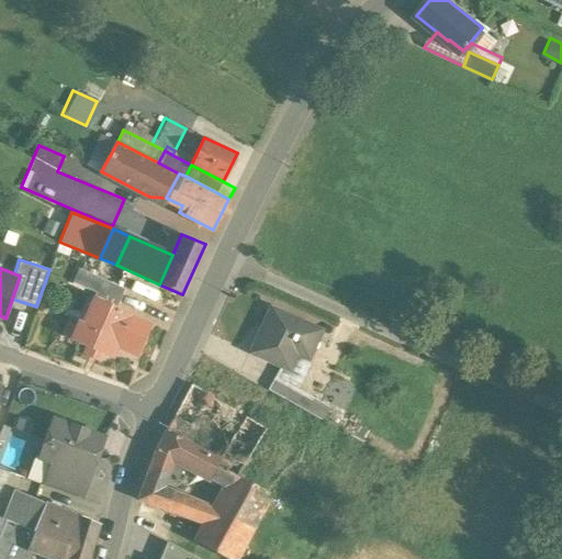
[(105,279),(81,268),(75,282),(99,293),(105,279)]
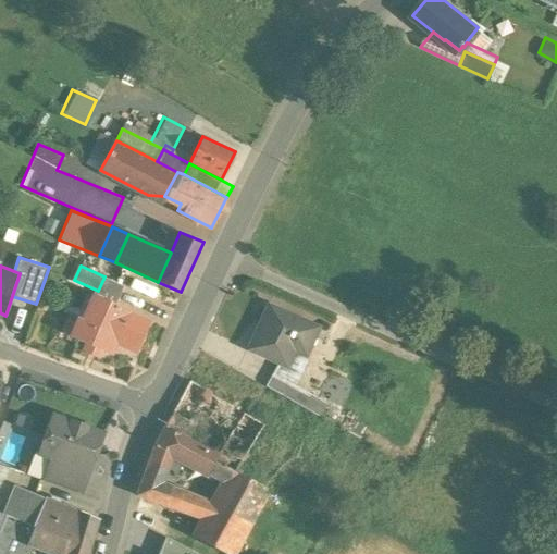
[(72,285),(91,294),(114,304),(122,285),(104,277),(98,291),(74,280),(72,285)]
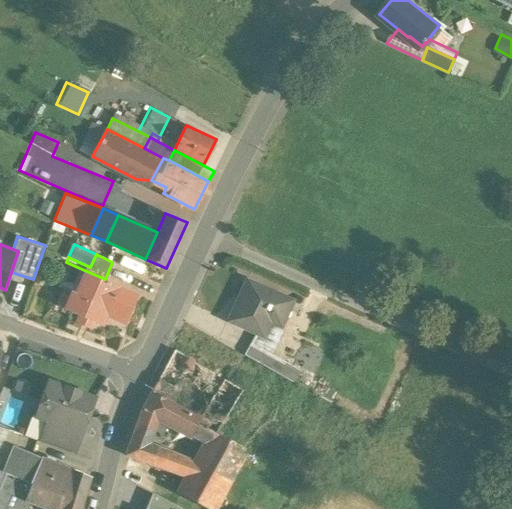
[(105,279),(84,270),(67,310),(102,326),(107,314),(124,321),(136,293),(105,279)]
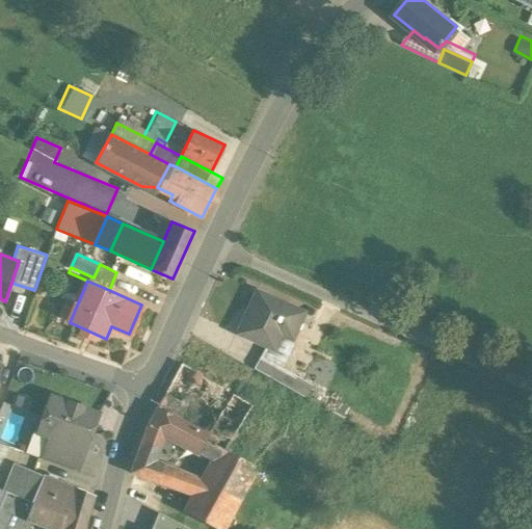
[(301,310),(257,290),(249,306),(253,308),(241,333),(256,340),(271,347),(278,332),(290,336),(301,310)]
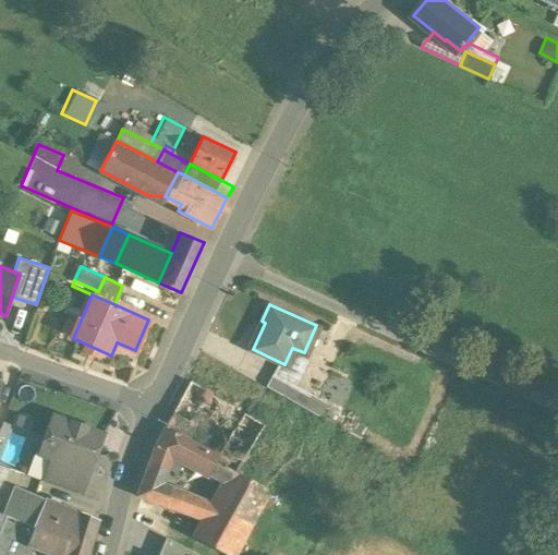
[(296,370),(304,352),(292,348),(284,364),(296,370)]
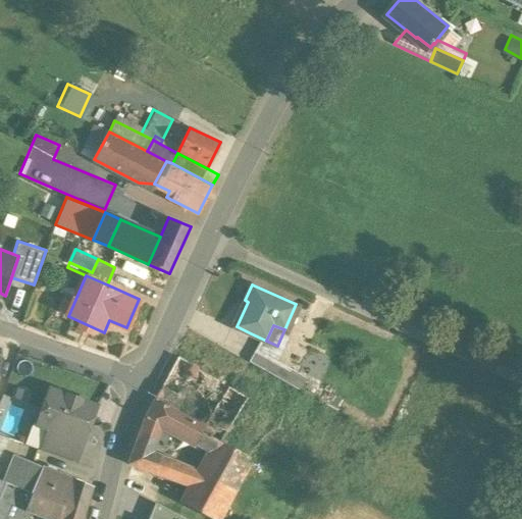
[(241,356),(248,360),(255,349),(271,358),(277,346),(266,341),(251,333),(241,356)]
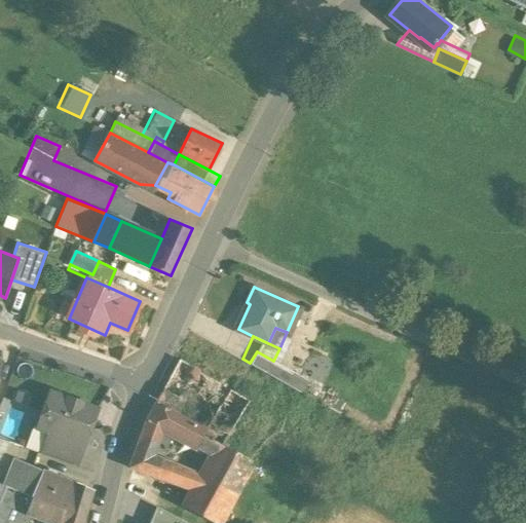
[(273,361),(257,351),(250,363),(276,378),(283,366),(273,361)]
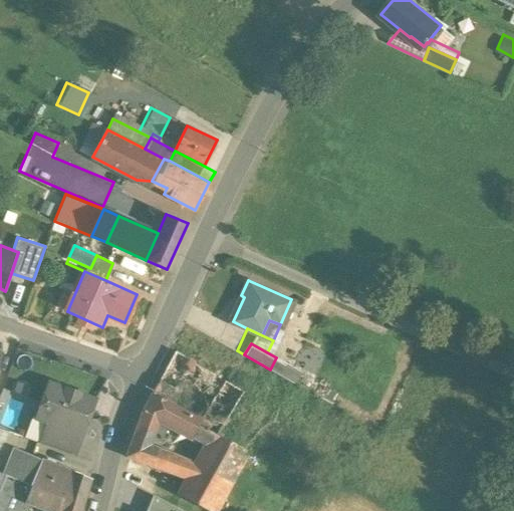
[(314,378),(276,357),(270,369),(308,391),(314,378)]
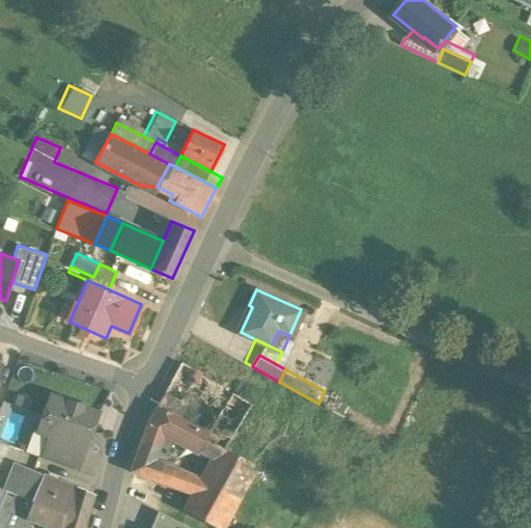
[(82,406),(67,400),(67,403),(50,396),(37,431),(49,435),(49,434),(82,446),(82,447),(83,447),(96,413),(81,407),(82,406)]
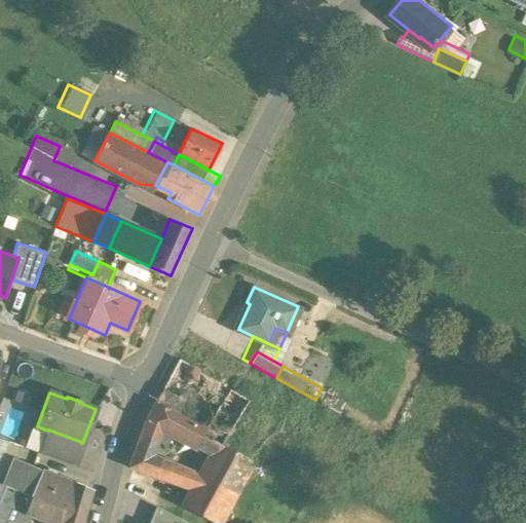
[(171,411),(154,402),(145,419),(134,453),(151,458),(163,431),(193,447),(195,445),(200,435),(203,430),(171,411)]
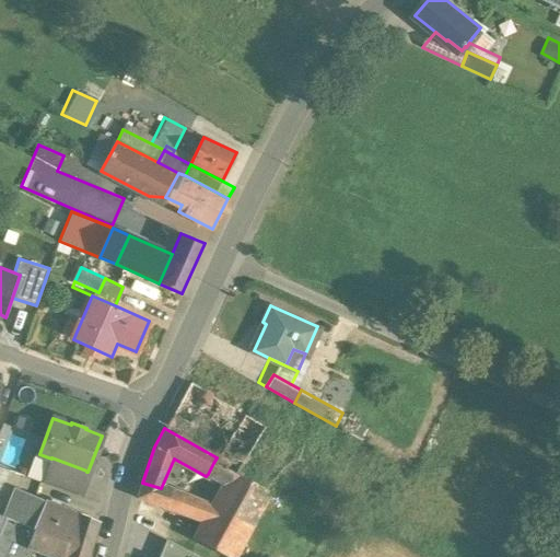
[(86,471),(51,457),(51,459),(44,482),(78,495),(86,472),(86,471)]
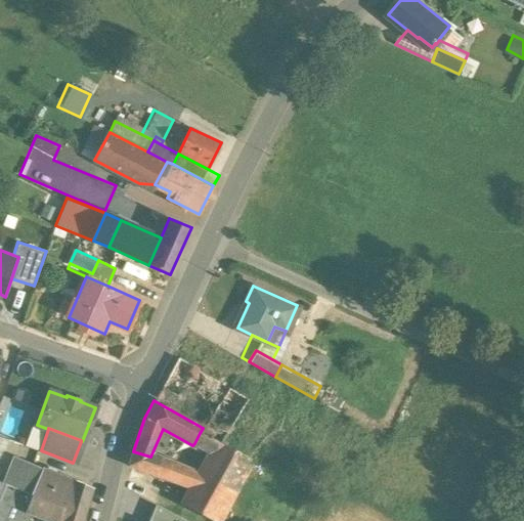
[(215,441),(200,433),(194,443),(210,450),(215,441)]
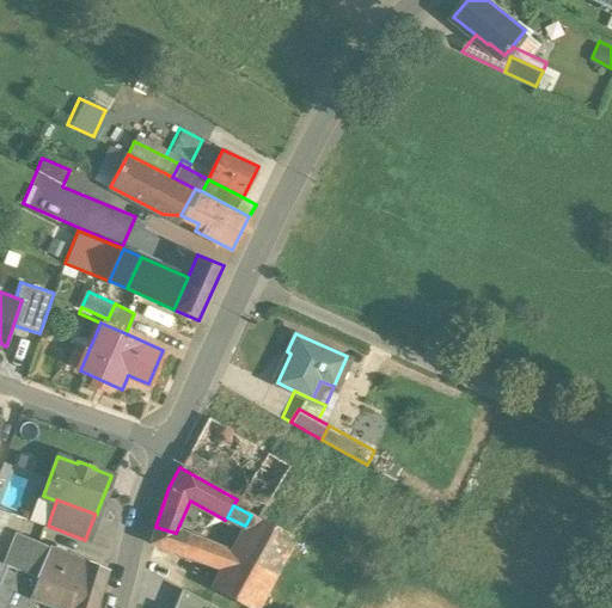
[(255,517),(251,515),(245,526),(231,553),(222,569),(212,589),(249,607),(252,607),(291,536),(255,517)]
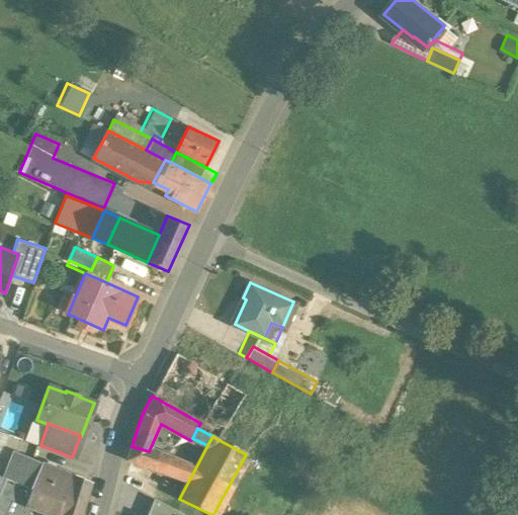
[(149,451),(132,446),(128,458),(188,482),(195,468),(149,451)]
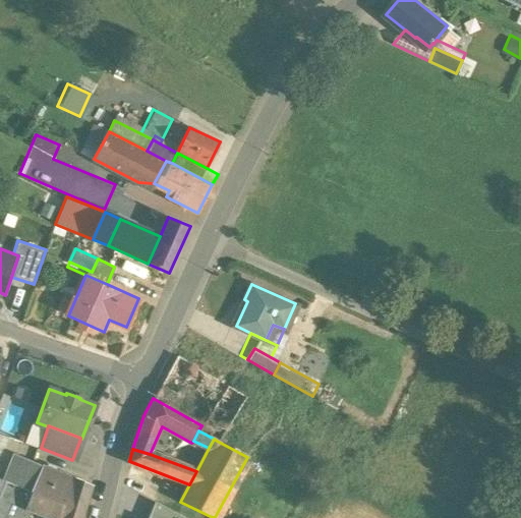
[(15,456),(2,451),(1,456),(0,455),(0,478),(5,480),(15,456)]
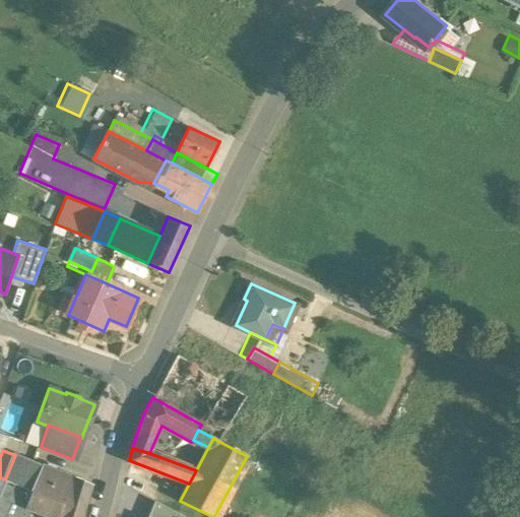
[(72,477),(15,455),(5,479),(31,491),(31,490),(65,503),(72,477)]
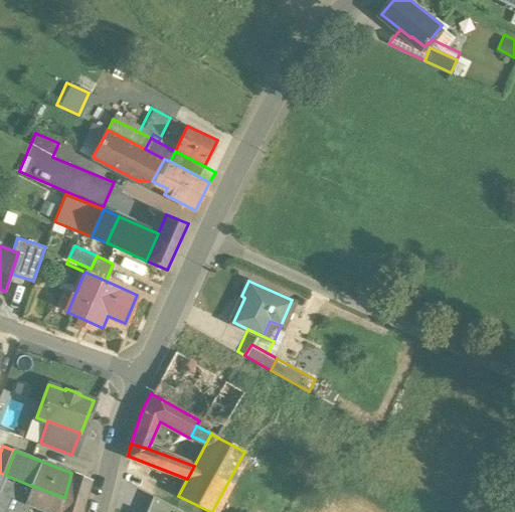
[(79,511),(90,480),(71,473),(64,498),(60,509),(68,511),(79,511)]
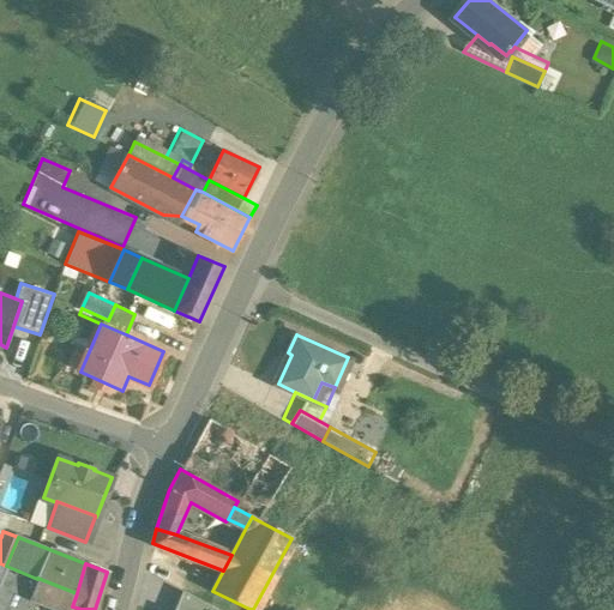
[(37,579),(6,566),(0,577),(0,609),(32,609),(37,601),(31,597),(37,579)]
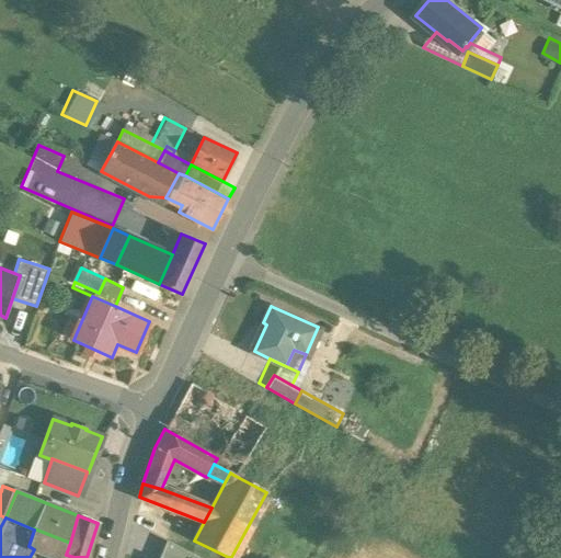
[(70,543),(34,528),(34,530),(29,546),(34,549),(55,557),(57,557),(65,557),(66,555),(70,543)]
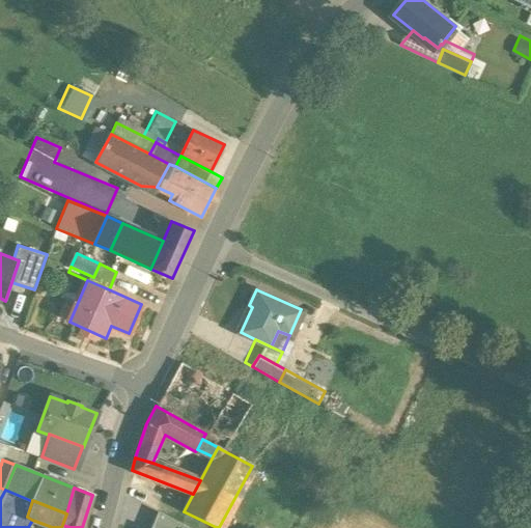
[(189,527),(159,511),(151,527),(189,527)]
